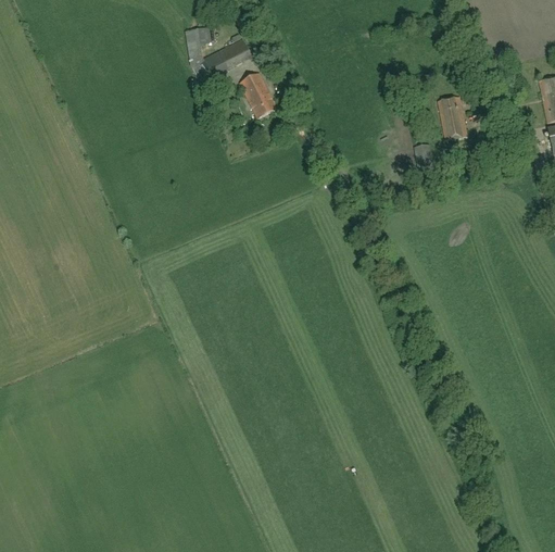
[(207,14),(223,10),(221,2),(205,7),(207,14)]
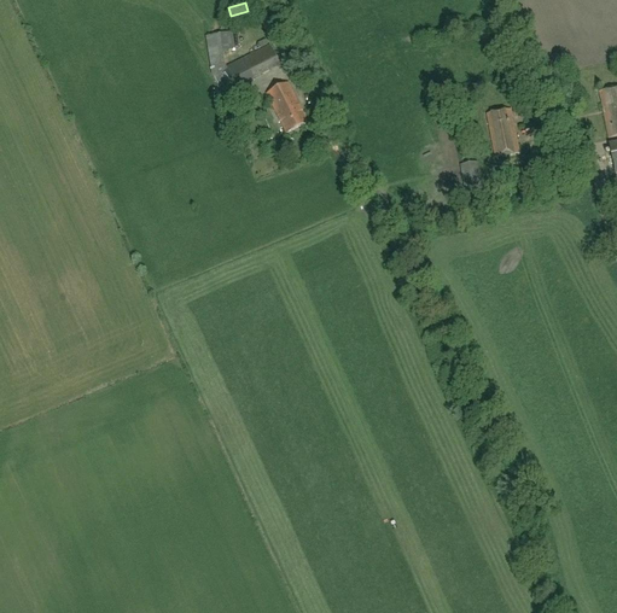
[(239,38),(250,34),(248,25),(237,29),(239,38)]
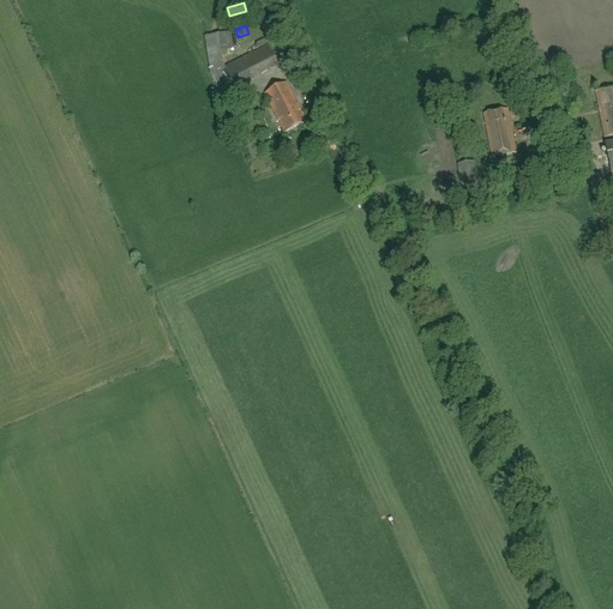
[(233,43),(227,31),(221,35),(217,28),(205,34),(214,53),(233,43)]
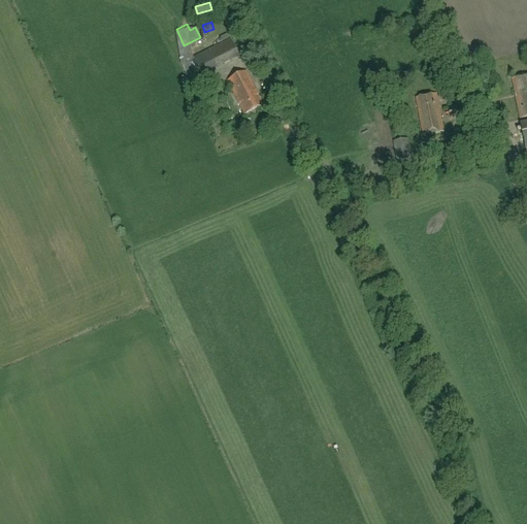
[(192,55),(180,61),(189,77),(198,73),(238,54),(230,36),(192,55)]
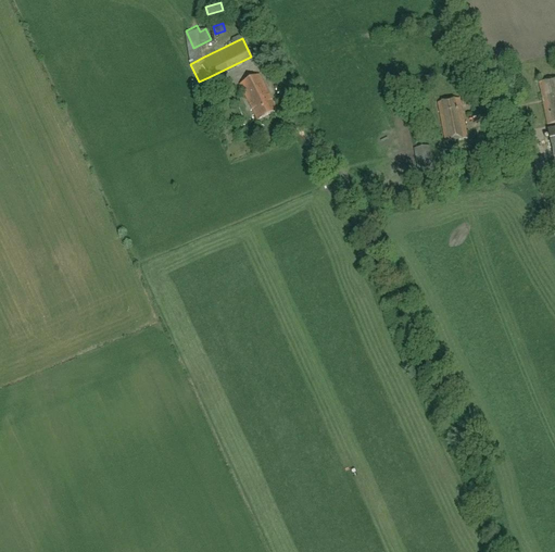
[(250,62),(240,66),(243,72),(252,67),(250,62)]
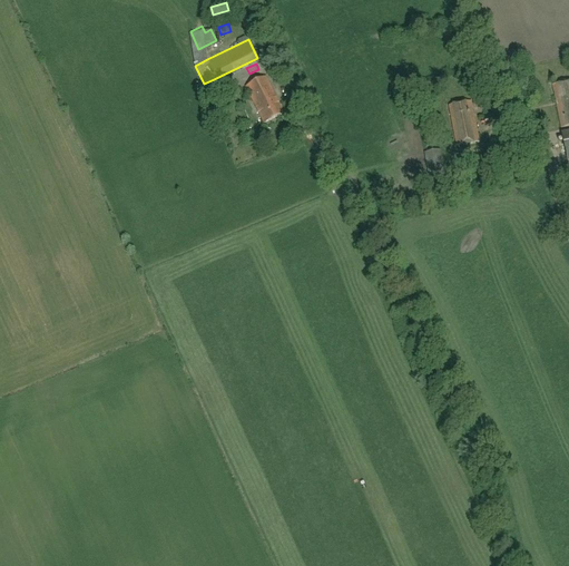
[(283,109),(265,74),(245,84),(263,119),(283,109)]
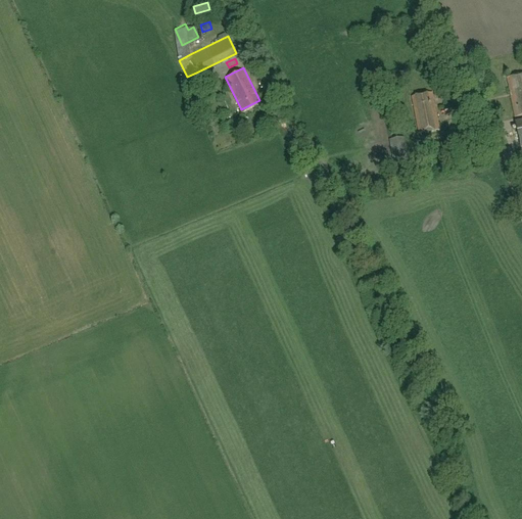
[(521,72),(507,75),(514,113),(521,111),(521,72)]
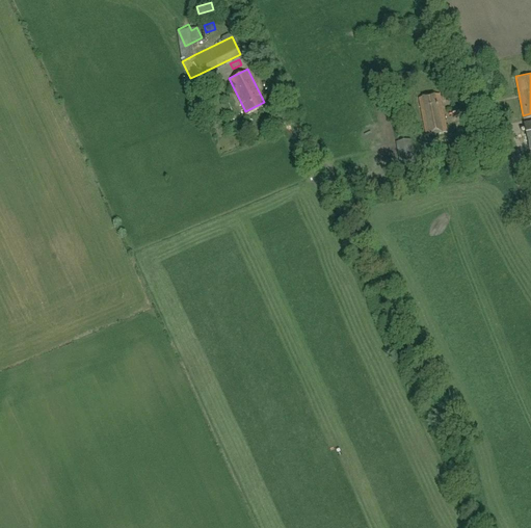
[(209,85),(203,88),(210,105),(217,102),(209,85)]
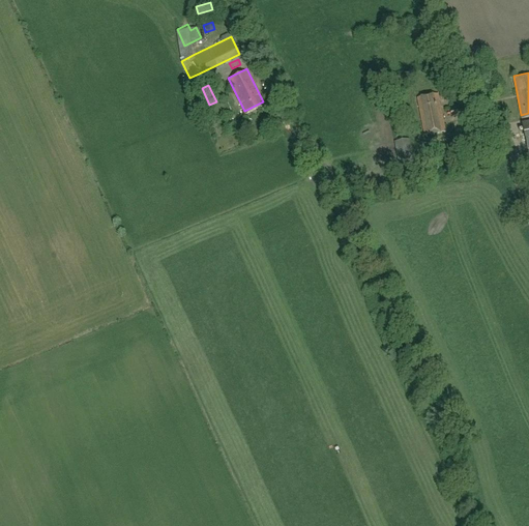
[(206,103),(202,89),(196,91),(201,105),(206,103)]
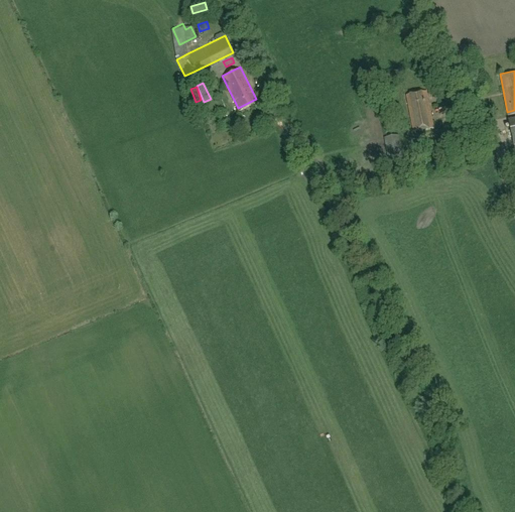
[(412,128),(433,124),(425,88),(405,93),(412,128)]
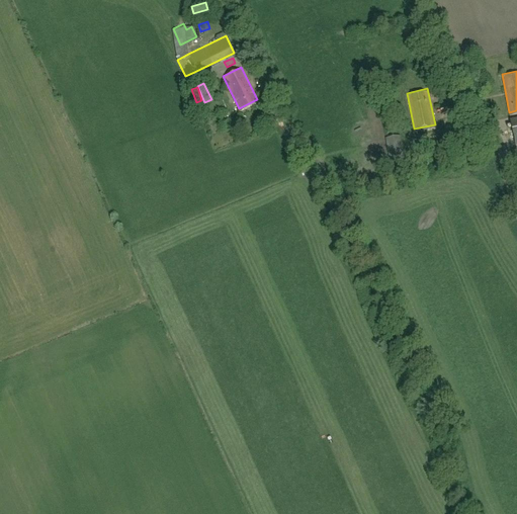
[(399,133),(385,135),(390,158),(403,156),(399,133)]
